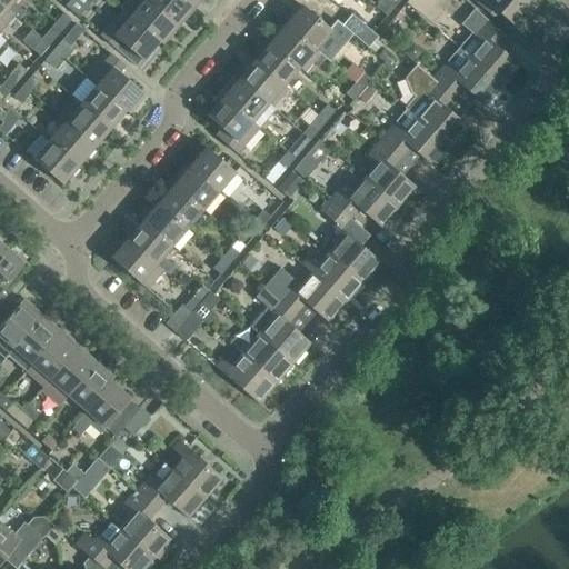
[(12,2),(13,0),(0,0),(0,3),(7,9),(13,15),(18,19),(23,12),(12,2)]
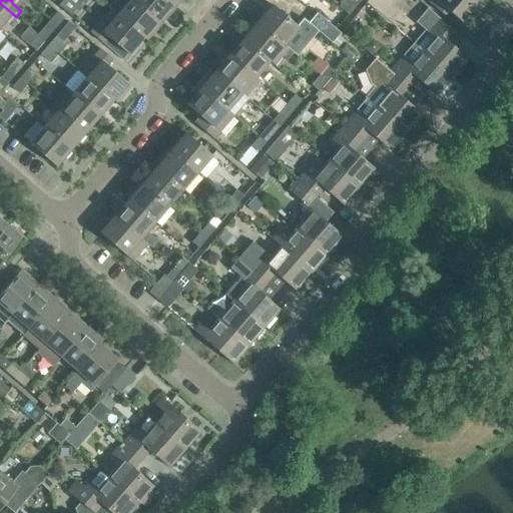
[(151,33),(160,23),(157,21),(131,0),(119,0),(118,2),(116,1),(113,1),(108,8),(110,10),(142,37),(148,31),(151,33)]
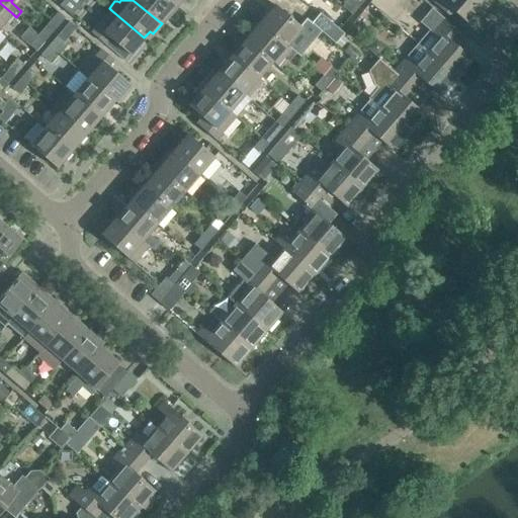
[(173,4),(173,5),(167,0),(133,0),(159,21),(164,14),(167,17),(176,7),(173,4)]
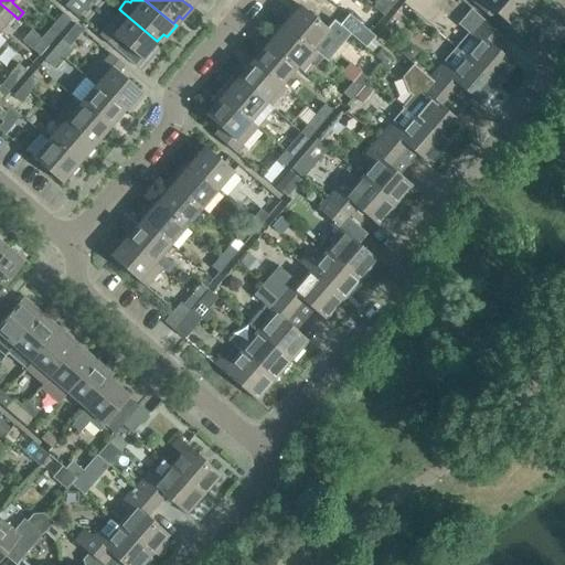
[(383,17),(390,9),(396,0),(377,0),(373,7),(383,17)]
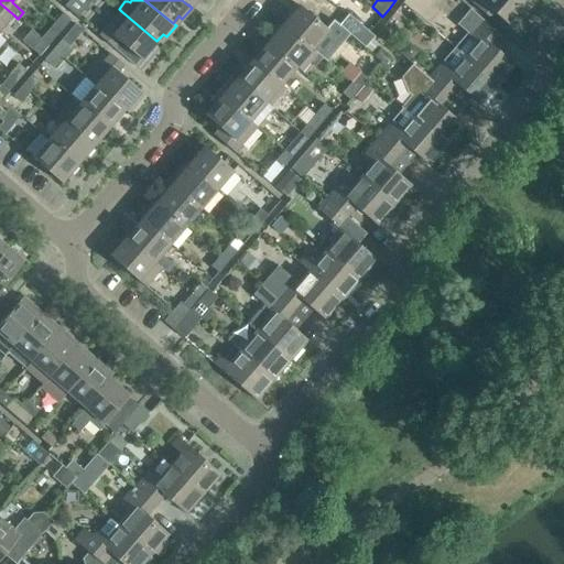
[(492,12),(506,23),(522,4),(516,0),(475,0),(473,3),(488,17),(492,12)]
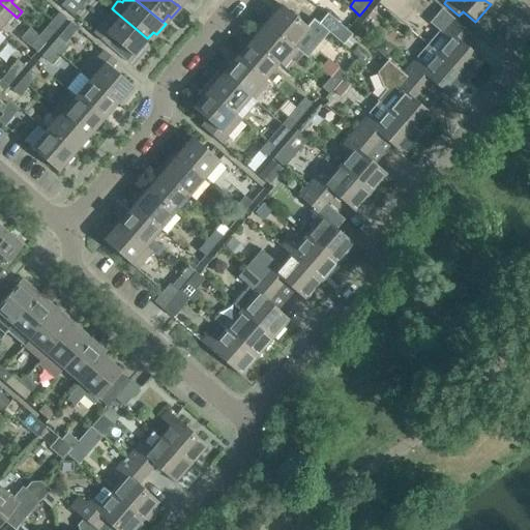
[(0,28),(12,13),(6,8),(0,3),(0,28)]
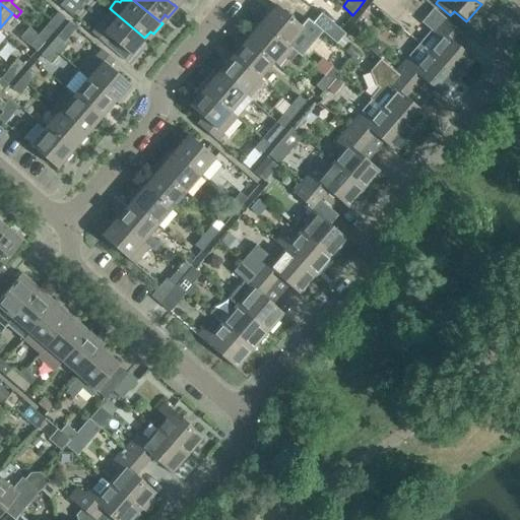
[(260,22),(297,53),(298,54),(303,47),(300,45),(309,34),(275,5),(260,22)]
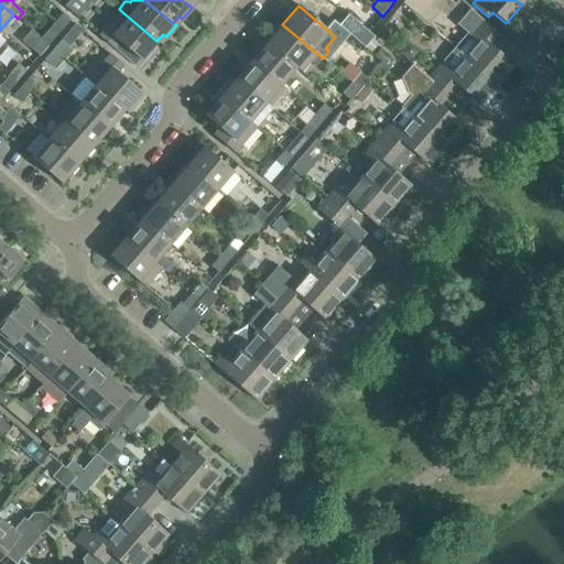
[(514,64),(492,46),(501,36),(469,9),(457,24),(467,33),(454,47),(463,56),(497,85),(514,64)]
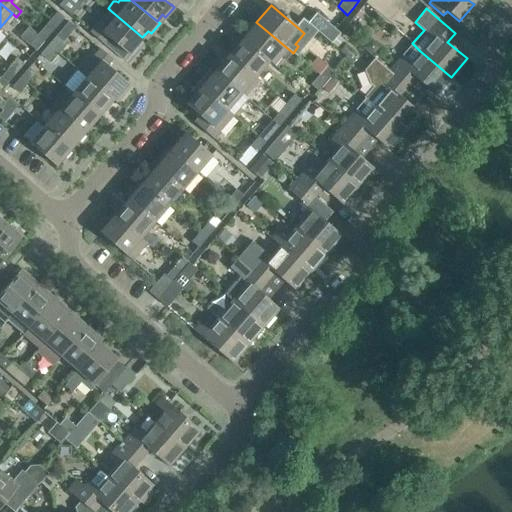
[(107,37),(128,55),(142,37),(110,10),(90,33),(102,43),(107,37)]
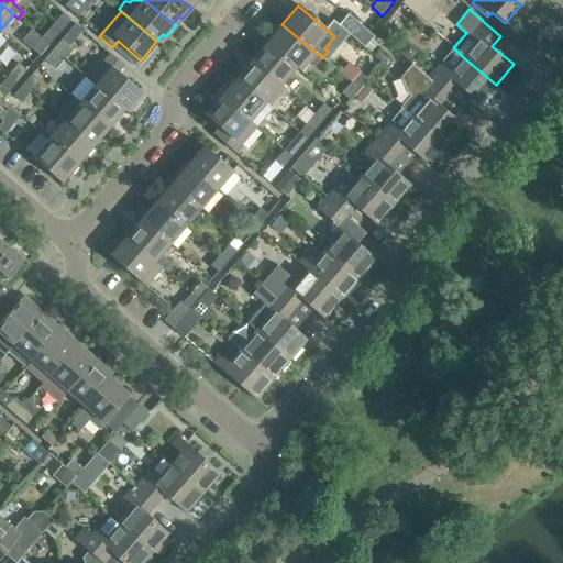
[(365,47),(374,37),(349,15),(339,25),(365,47)]
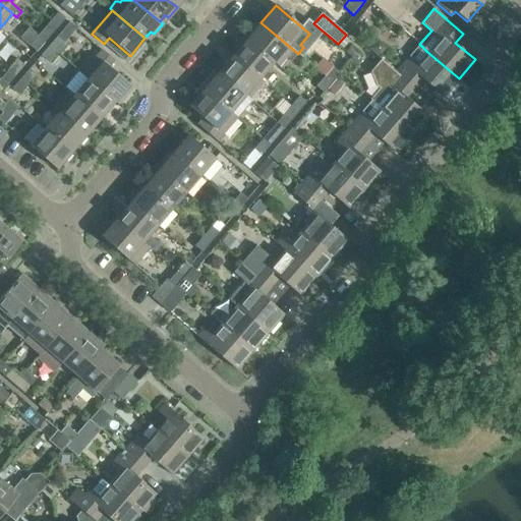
[(246,39),(274,62),(281,68),(288,61),(291,60),(297,53),(261,22),(255,29),(252,26),(243,36),(246,39)]
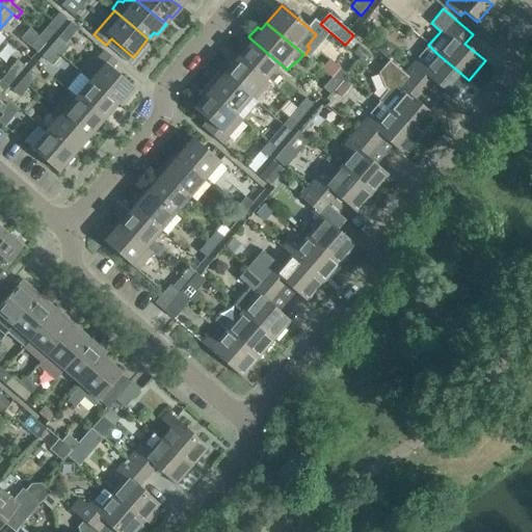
[(46,43),(54,32),(47,26),(38,36),(46,43)]
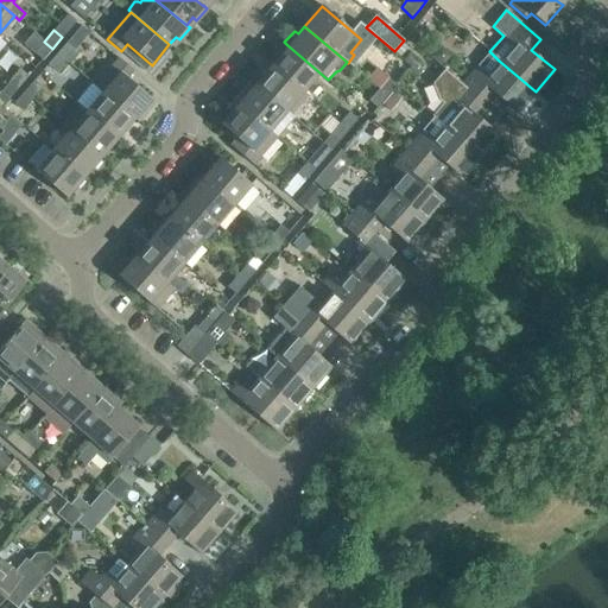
[(42,59),(52,49),(44,42),(35,54),(42,59)]
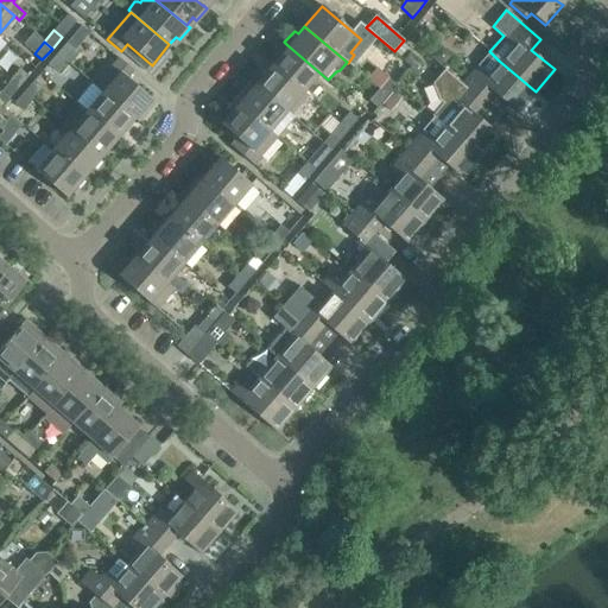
[(65,61),(75,49),(67,42),(57,54),(65,61)]
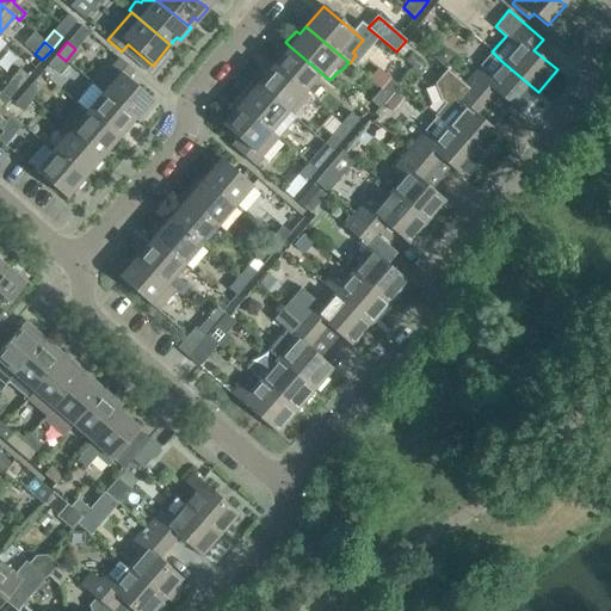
[(272,65),(304,92),(321,73),(289,45),(272,65)]
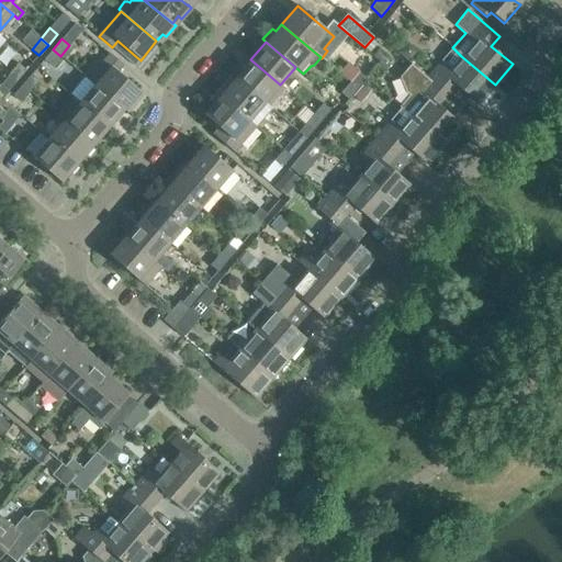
[(452,47),(435,68),(426,78),(448,96),(457,86),(478,104),(495,85),(461,56),(452,47)]
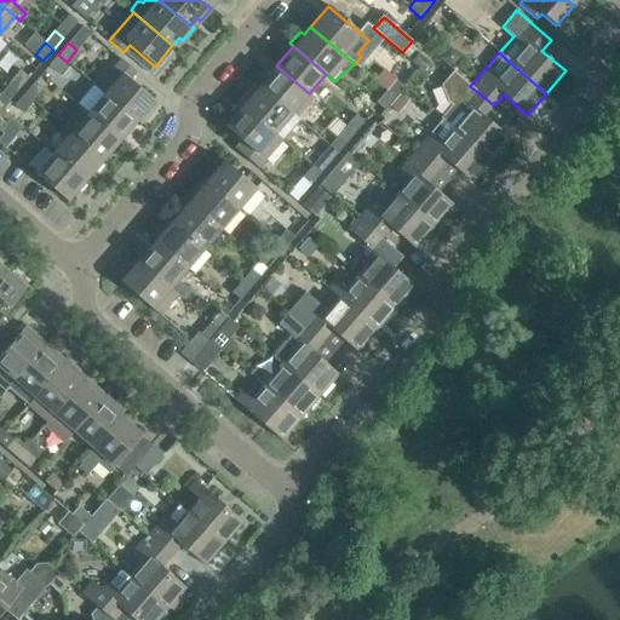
[(57,73),(67,62),(58,55),(49,65),(57,73)]
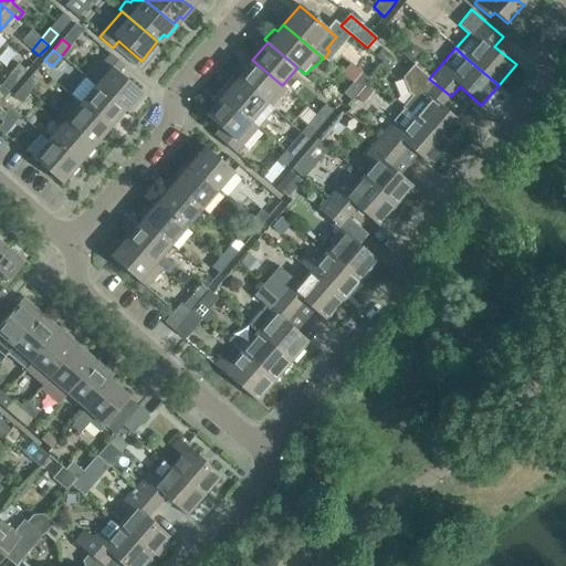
[(95,85),(124,111),(130,103),(134,106),(144,94),(122,75),(127,69),(109,53),(87,79),(92,82),(95,85)]
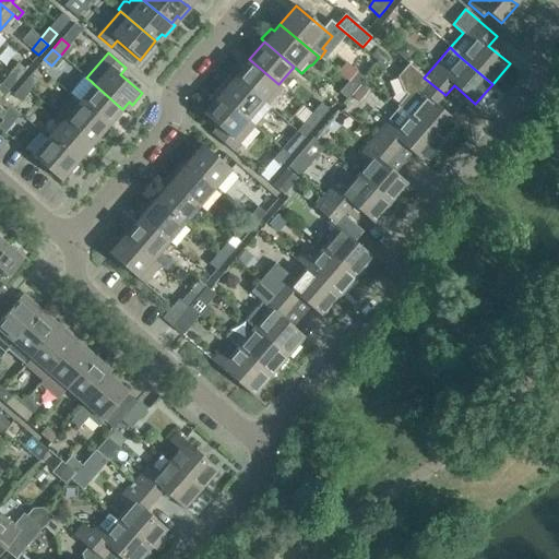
[(234,78),(263,102),(270,108),(273,110),(288,93),(278,84),(249,59),(234,78)]
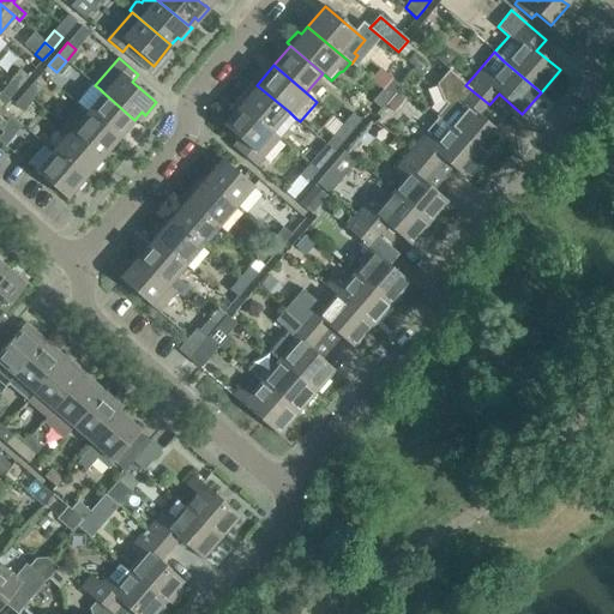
[(18,88),(29,77),(20,70),(11,82),(18,88)]
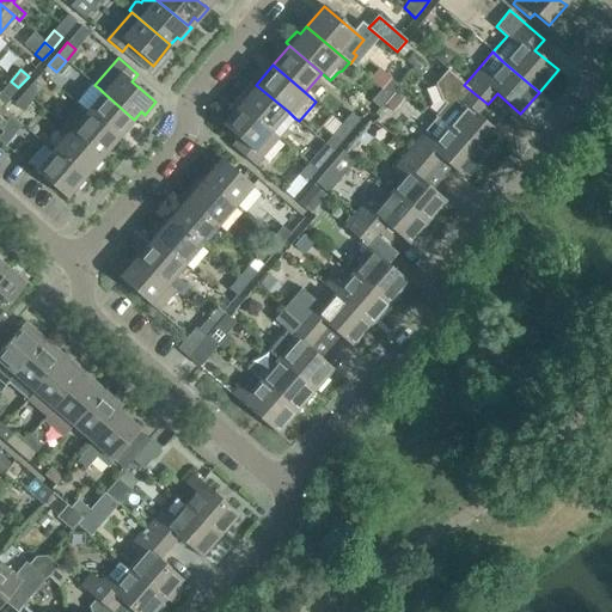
[(478,115),(488,104),(464,85),(447,71),(436,84),(442,99),(447,103),(435,116),(483,157),(502,135),(478,115)]
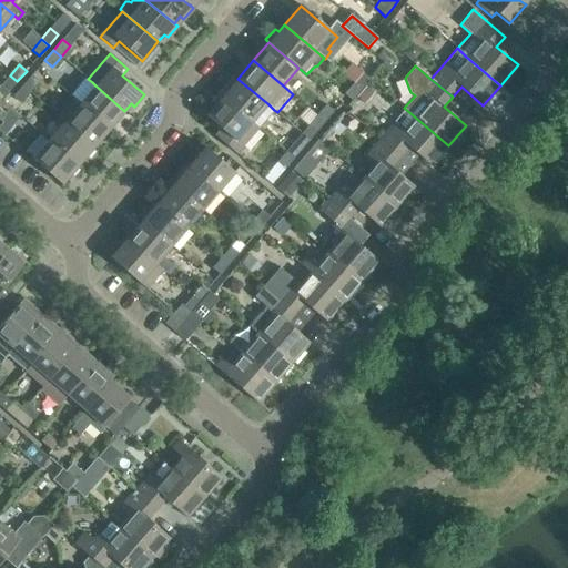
[(361,90),(371,79),(363,72),(354,83),(361,90)]
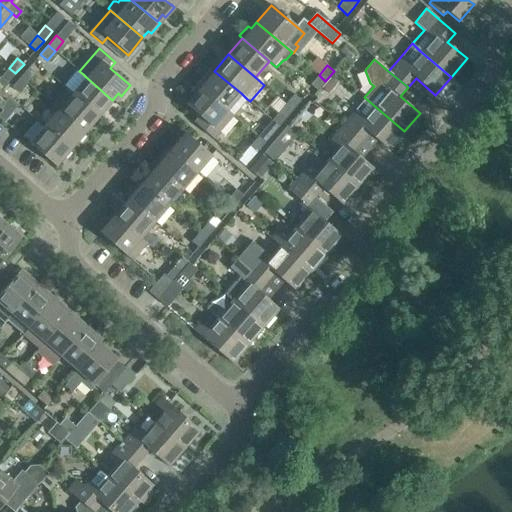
[(7,83),(15,73),(9,68),(0,77),(7,83)]
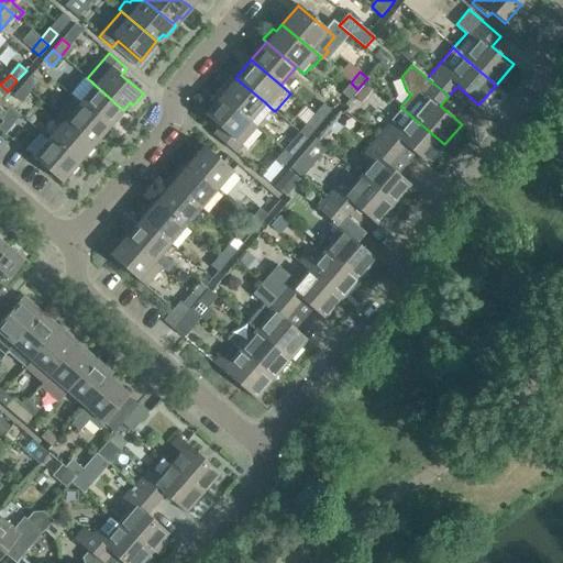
[(30,91),(39,81),(31,75),(22,86),(30,91)]
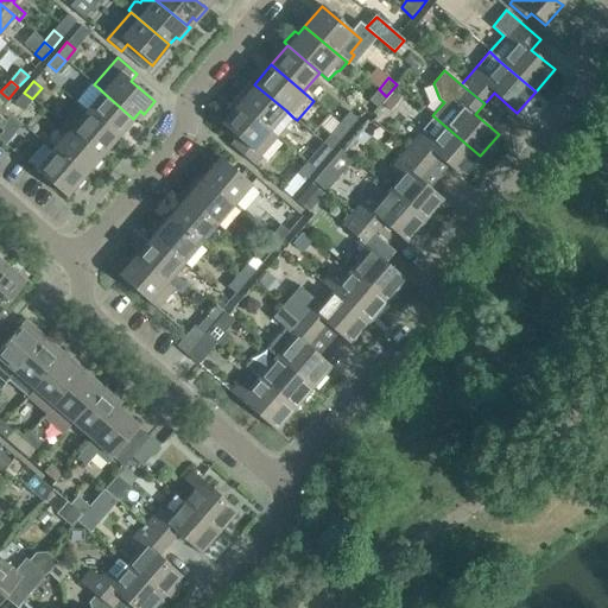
[(244,89),(234,100),(238,103),(268,131),(277,137),(293,118),(286,111),(254,84),(247,93),(244,89)]
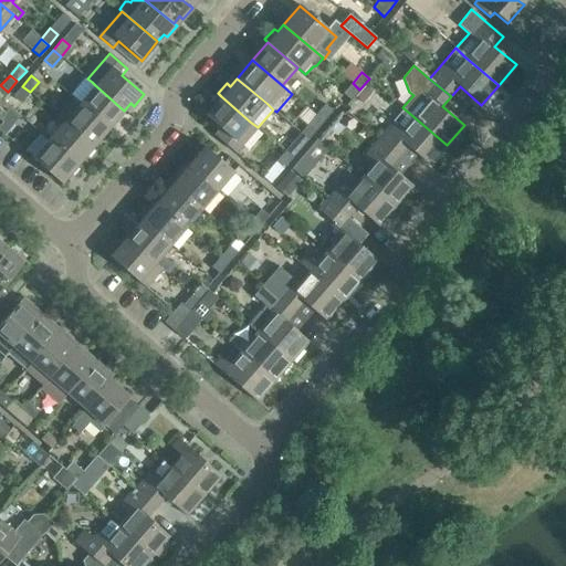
[(350,100),(359,90),(353,83),(343,93),(350,100)]
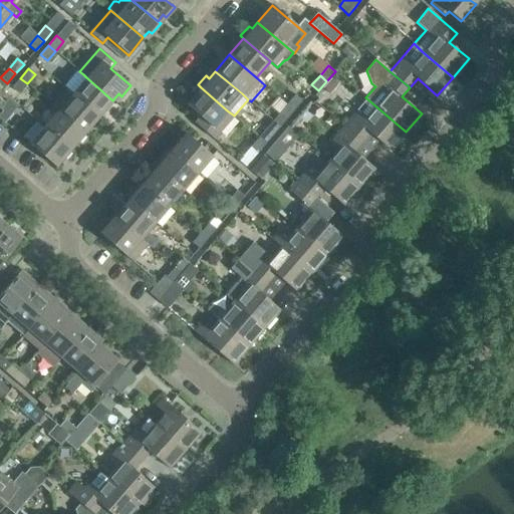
[(72,94),(98,116),(112,100),(86,77),(72,93),(72,94)]
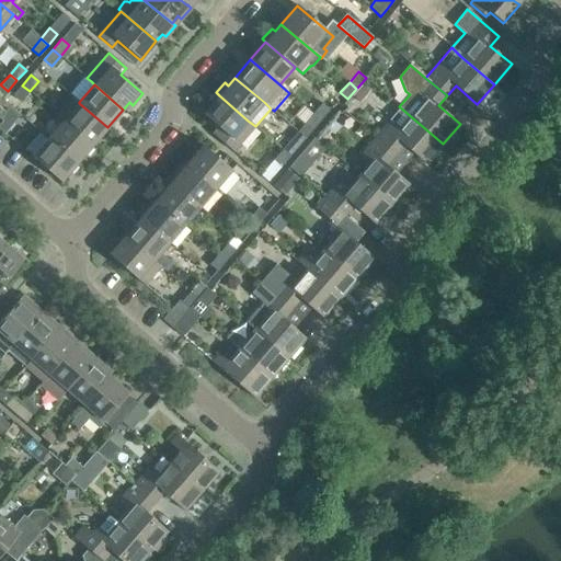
[(21,102),(30,91),(22,86),(13,95),(21,102)]
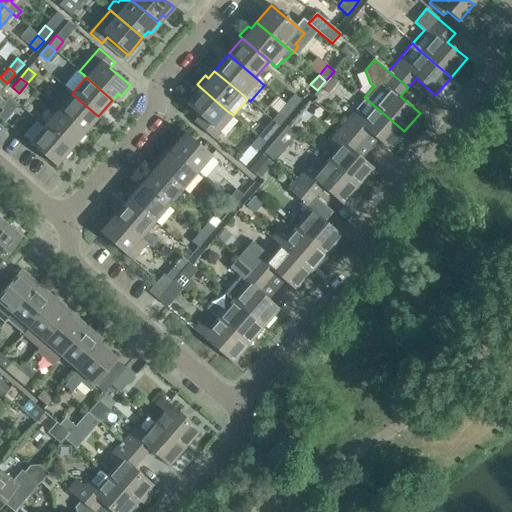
[(58,110),(84,133),(98,116),(72,94),(72,93),(63,85),(58,91),(58,95),(59,96),(52,105),(58,110)]
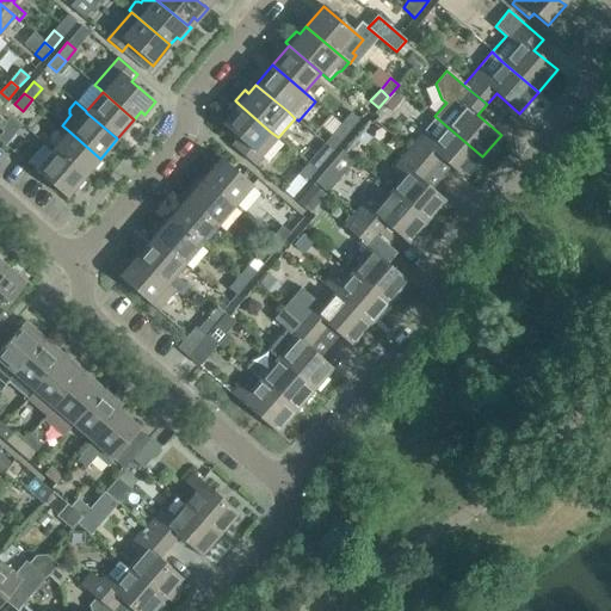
[(270,131),(239,104),(221,124),(239,140),(233,147),(254,165),(278,137),(270,131)]
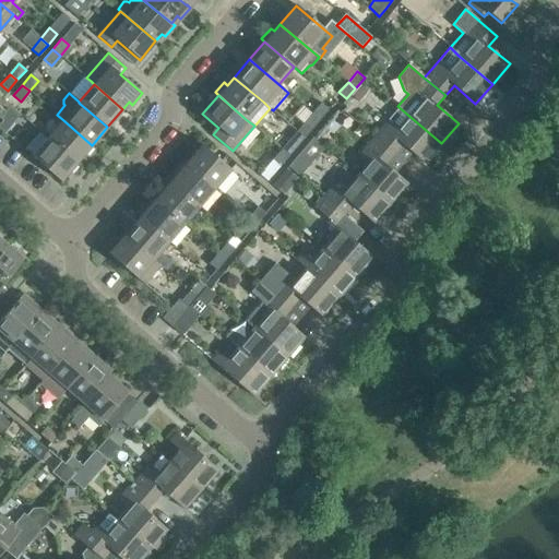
[(320,120),(329,109),(321,103),(312,114),(320,120)]
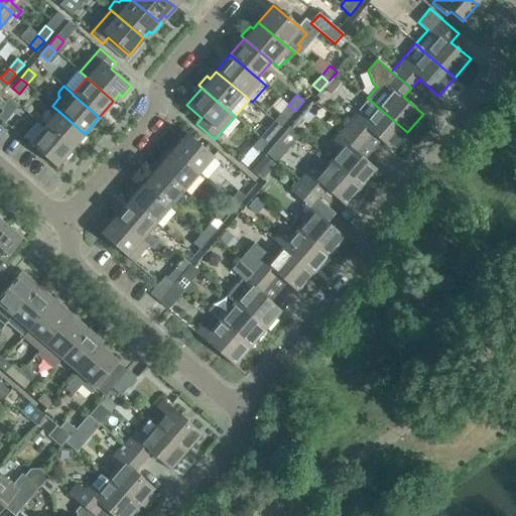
[(368,99),(352,117),(345,126),(364,143),(372,134),(391,151),(407,132),(367,98),(367,99),(368,99)]
